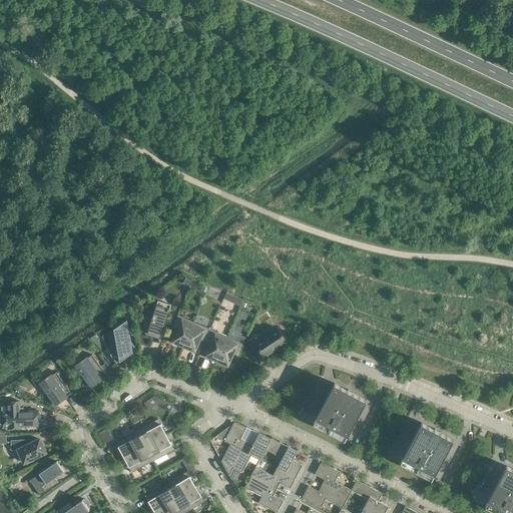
[(237,298),(234,304),(240,306),(242,300),(237,298)]
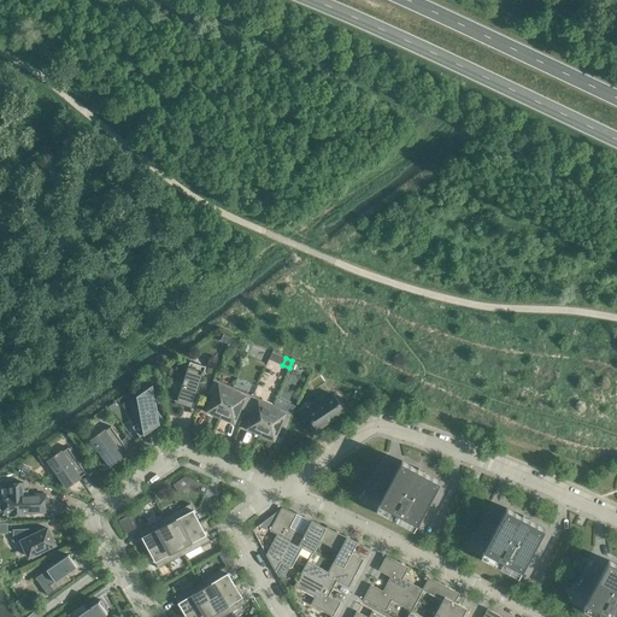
[(189,362),(180,393),(177,400),(192,405),(189,412),(191,413),(200,385),(204,386),(204,385),(200,383),(206,368),(189,362)]
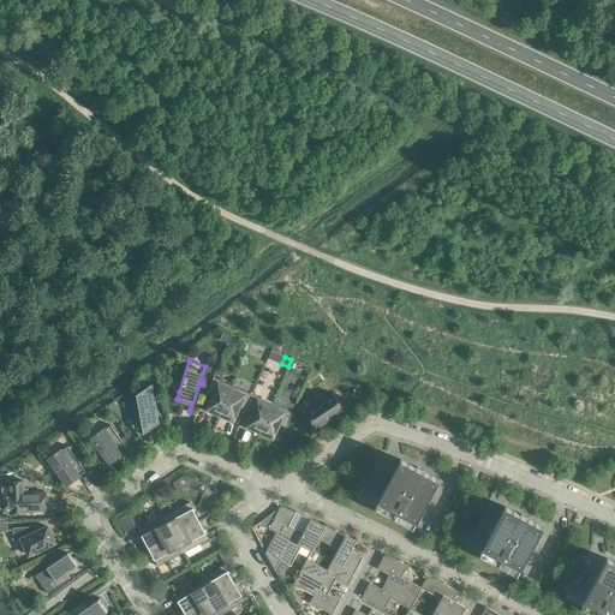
[(215,413),(220,415),(233,386),(213,377),(207,393),(213,396),(209,406),(208,406),(206,411),(215,415),(215,413)]
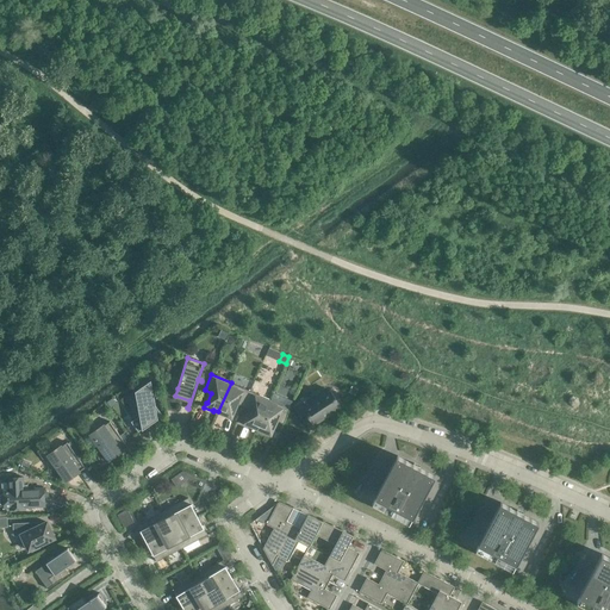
[(156,406),(151,380),(143,386),(144,387),(136,393),(139,416),(131,422),(138,433),(142,429),(142,431),(150,425),(150,424),(162,415),(156,406)]
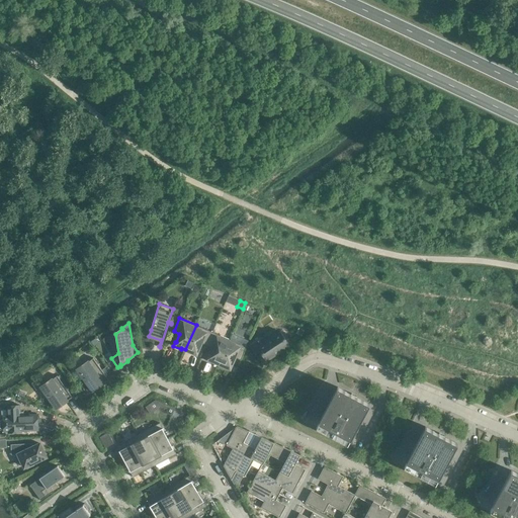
[(212,332),(196,325),(185,349),(189,351),(188,353),(196,356),(198,351),(201,343),(207,346),(212,332)]
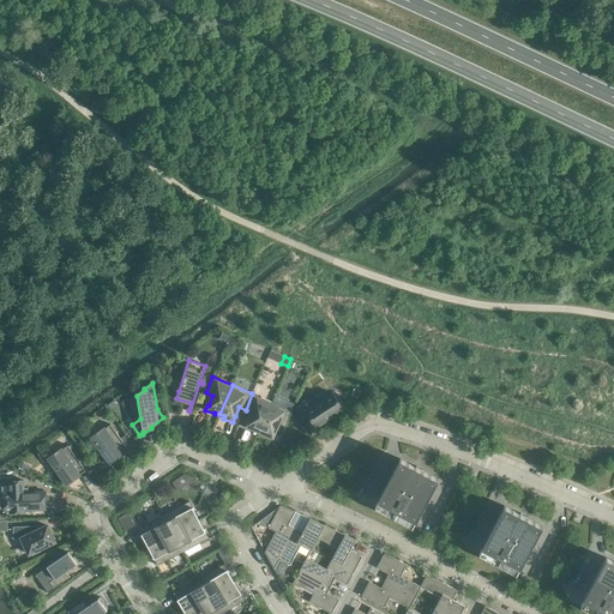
[(272,403),(252,393),(246,410),(252,413),(248,422),(247,422),(245,427),(254,432),(256,429),(259,432),(272,403)]
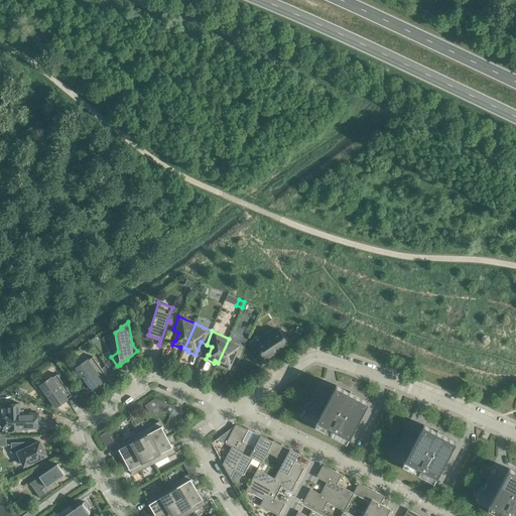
[(261,343),(260,343),(257,338),(248,344),(255,354),(260,351),(265,360),(288,345),(279,331),(271,337),(270,335),(268,334),(266,334),(265,336),(264,337),(264,339),(265,340),(261,343)]
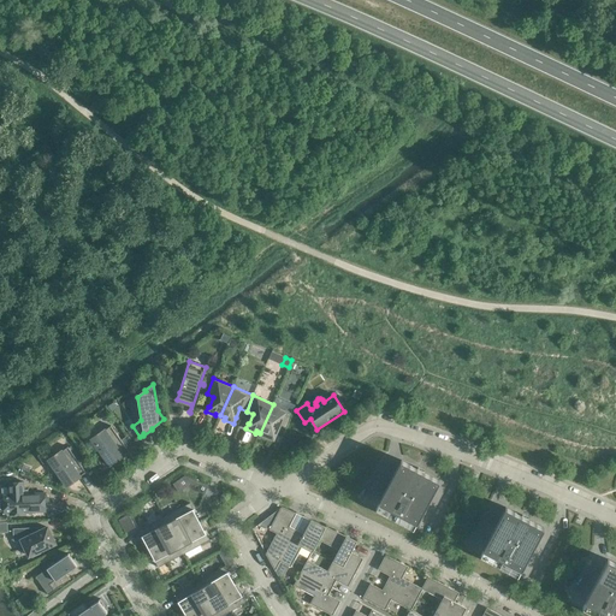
[(292,413),(273,404),(260,433),(265,434),(264,437),(273,440),(276,436),(279,425),(286,428),(292,413)]
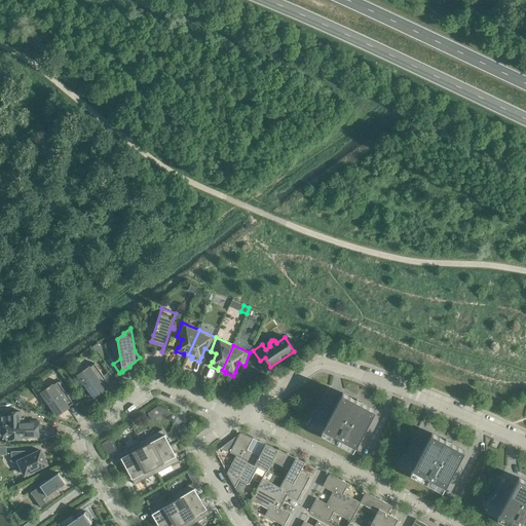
[(95,364),(79,375),(95,397),(110,385),(114,382),(108,373),(104,376),(95,364)]
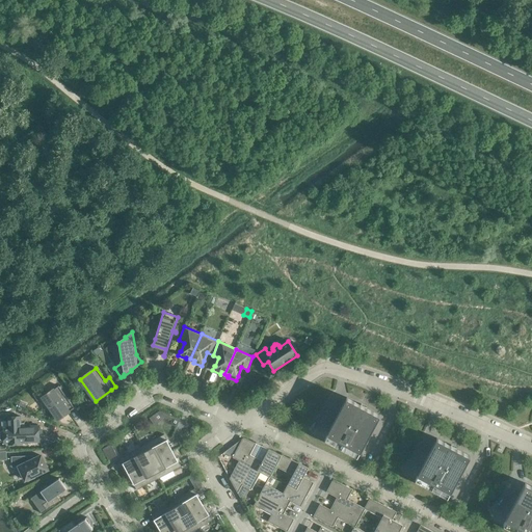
[(58,420),(74,408),(58,387),(43,398),(58,420)]
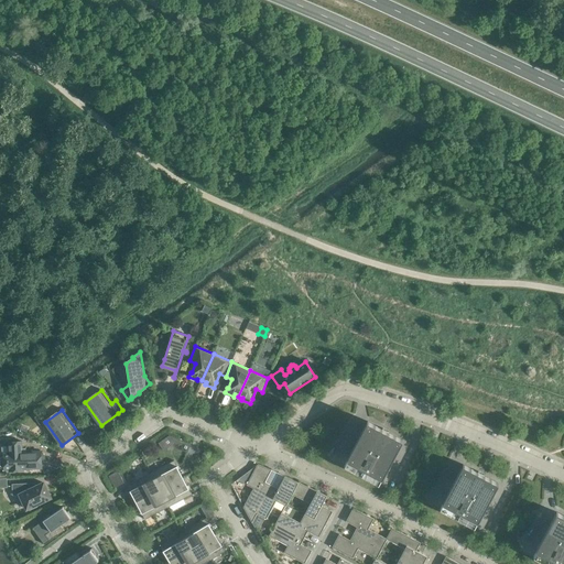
[(382,430),(368,422),(347,461),(382,479),(403,441),(388,433),(389,432),(388,432),(387,434),(382,431),(383,429),(382,429),(382,430)]
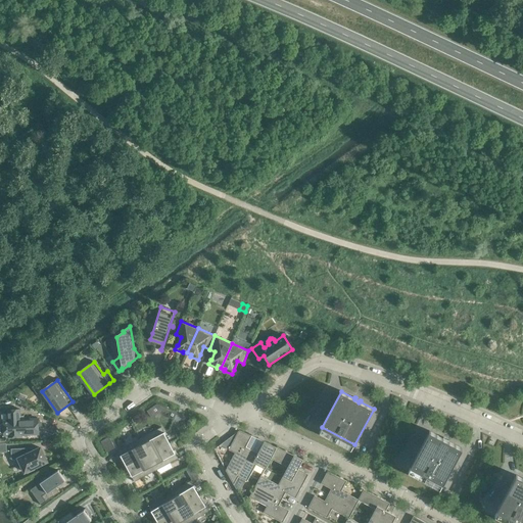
[(174,421),(177,413),(164,408),(161,415),(174,421)]
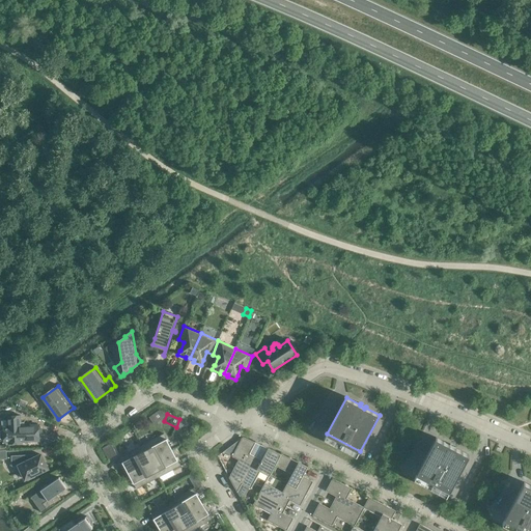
[(40,427),(39,427),(38,427),(38,425),(21,426),(20,416),(7,417),(7,427),(3,427),(3,430),(1,430),(0,431),(0,437),(0,439),(2,440),(4,440),(4,443),(8,443),(8,444),(22,443),(22,442),(39,441),(39,439),(42,439),(43,437),(43,428),(40,427)]
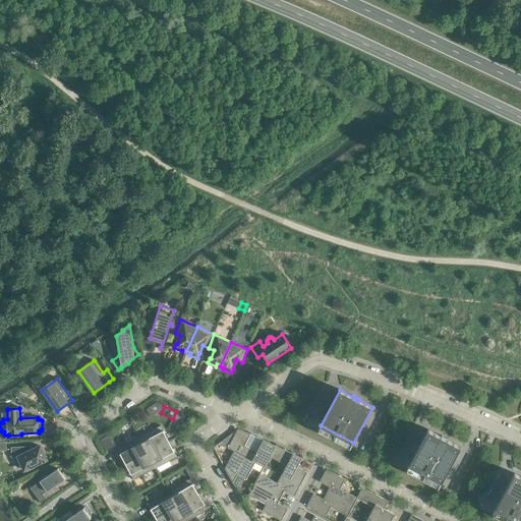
[(161,425),(138,438),(147,453),(169,442),(161,425)]
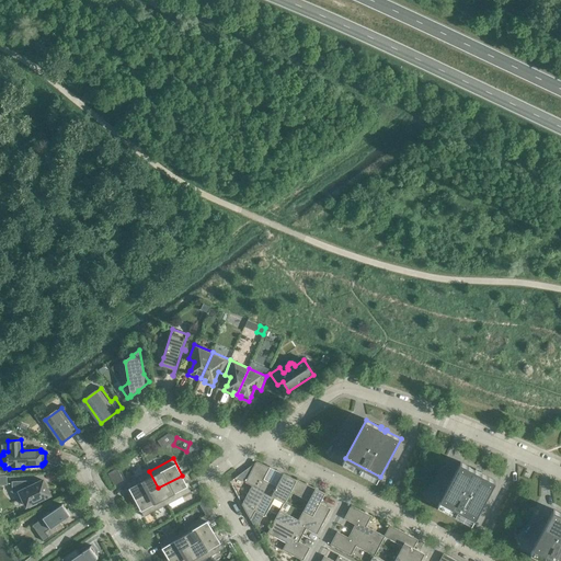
[(256,462),(255,464),(245,482),(252,485),(242,505),(247,513),(251,521),(255,512),(270,483),(263,480),(270,468),(256,462)]
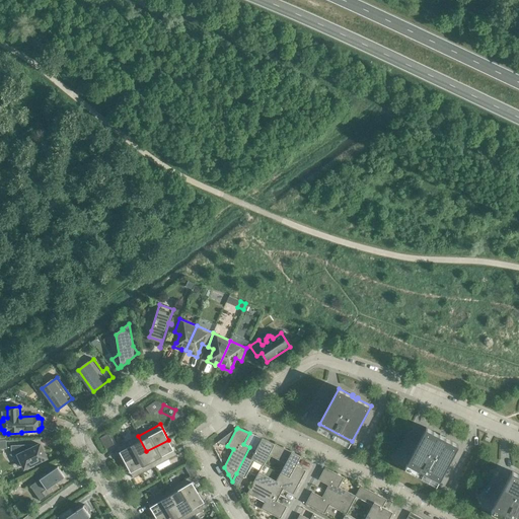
[(440,435),(426,428),(408,463),(440,480),(458,445),(445,438),(445,437),(444,439),(439,437),(441,435),(440,434),(440,435)]
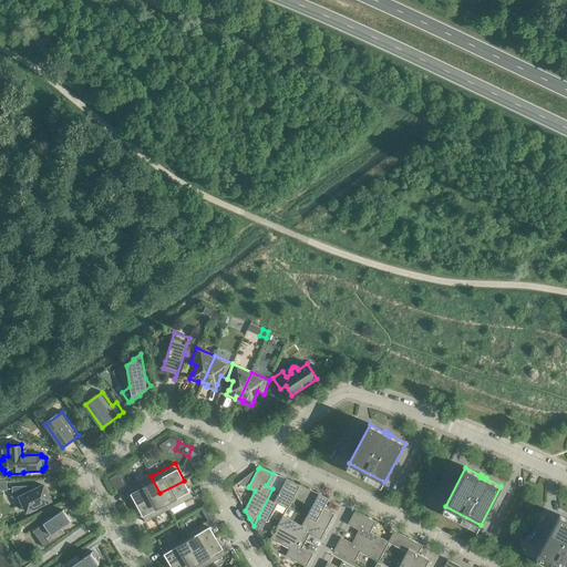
[(119,474),(111,481),(117,492),(126,486),(119,474)]
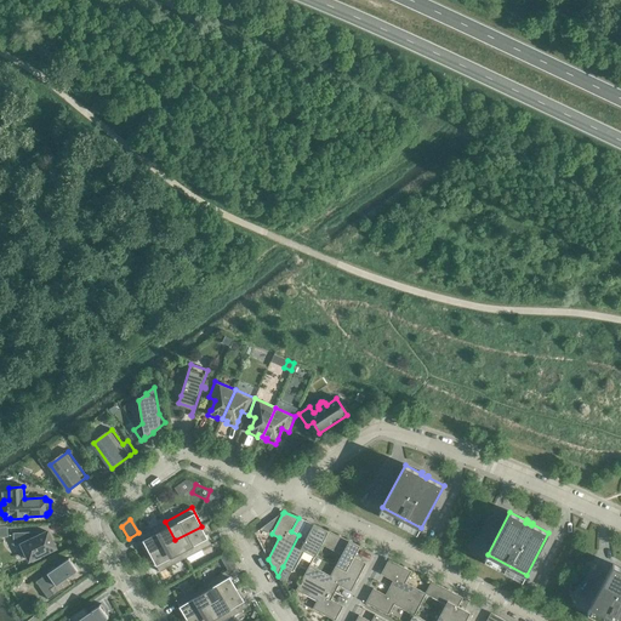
[(175,540),(165,522),(140,535),(149,553),(175,540)]
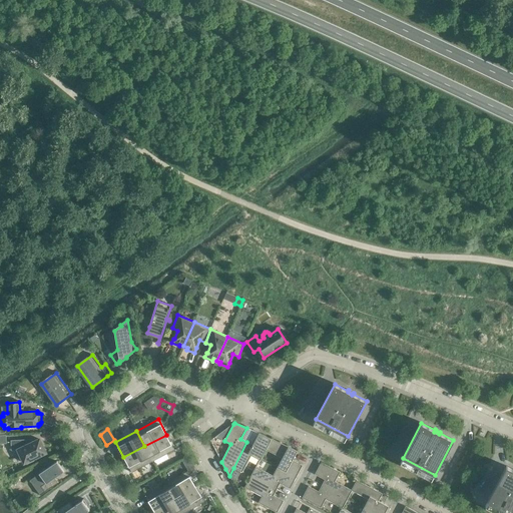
[(272,439),(260,434),(252,445),(246,442),(233,468),(242,472),(251,455),(261,460),(266,450),(272,439)]
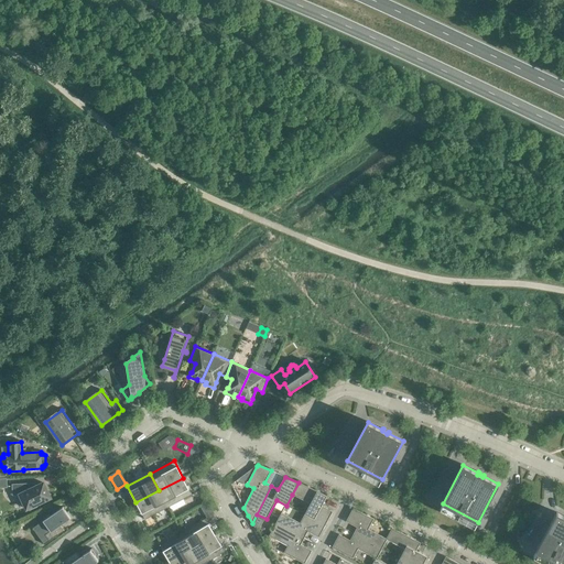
[(192,495),(183,478),(159,490),(169,507),(192,495)]
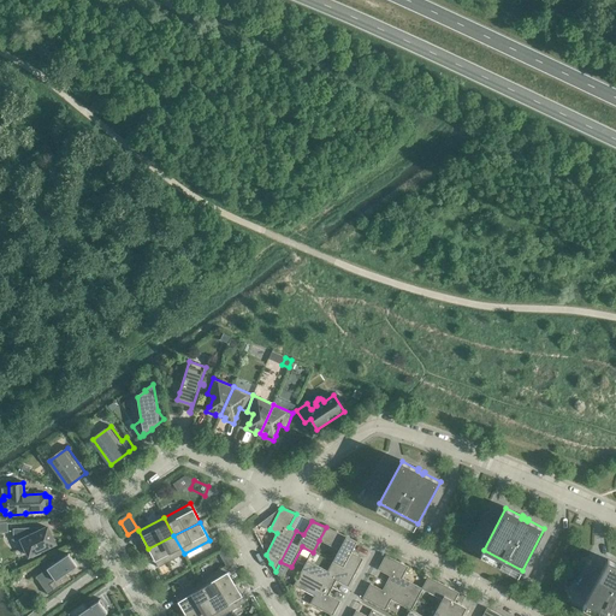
[(41,554),(40,551),(55,544),(47,527),(37,533),(35,528),(13,529),(15,542),(22,540),(29,556),(31,555),(33,557),(41,554)]
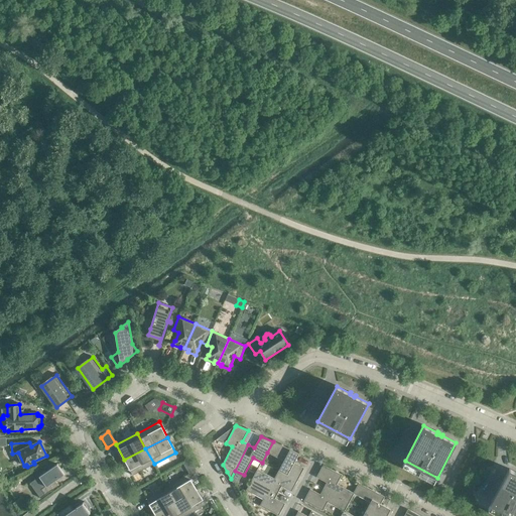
[(286,447),(273,441),(267,453),(284,461),(279,470),(298,480),(304,469),(294,463),(299,454),(286,447)]
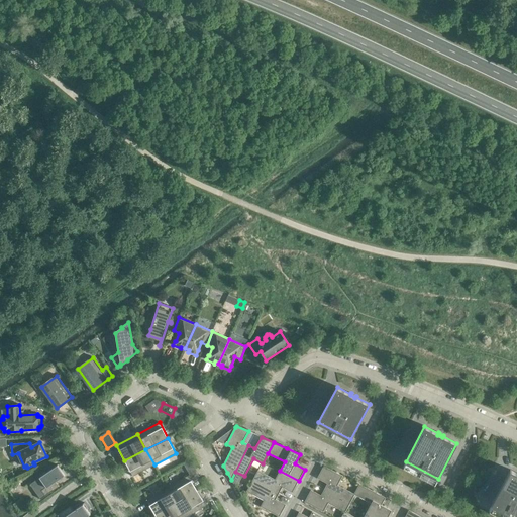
[(154,464),(145,449),(124,460),(132,477),(154,464)]
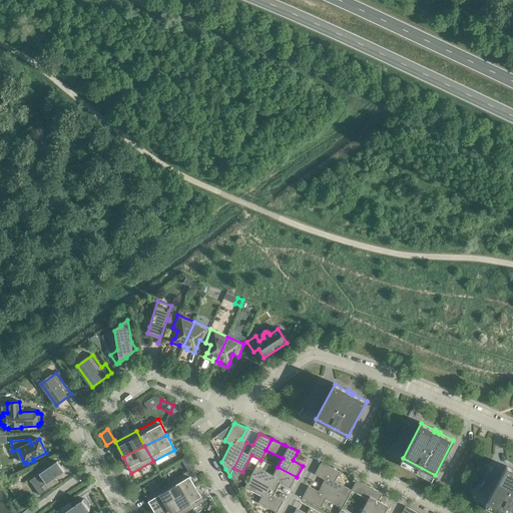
[(54,478),(57,476),(62,473),(66,470),(62,465),(60,466),(57,461),(46,469),(45,468),(40,471),(41,473),(39,474),(45,483),(40,487),(44,493),(58,483),(54,478)]
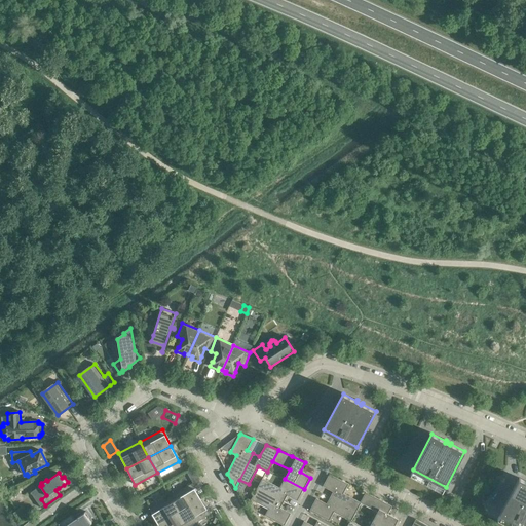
[(333,492),(330,498),(355,512),(361,503),(361,502),(343,493),(348,484),(329,475),(323,486),(333,492)]
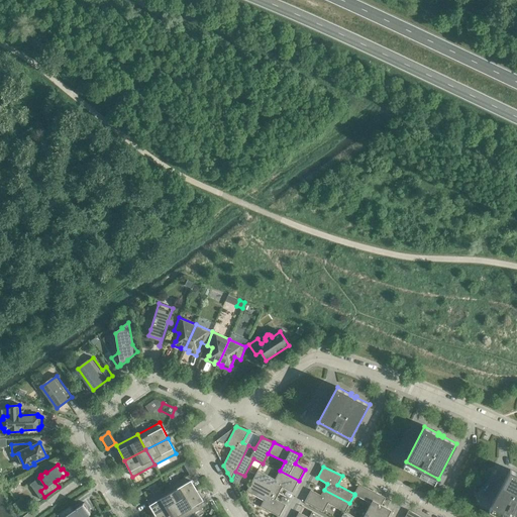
[(516,516),(516,473),(510,470),(491,505),(515,516),(516,516)]
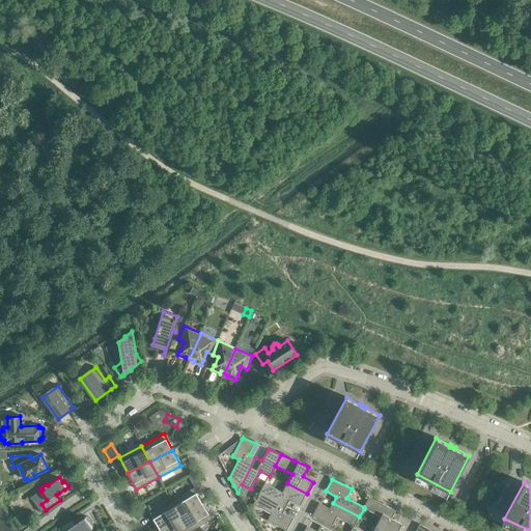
[(264,483),(259,493),(286,506),(289,501),(300,506),(307,494),(287,483),(282,493),(264,483)]
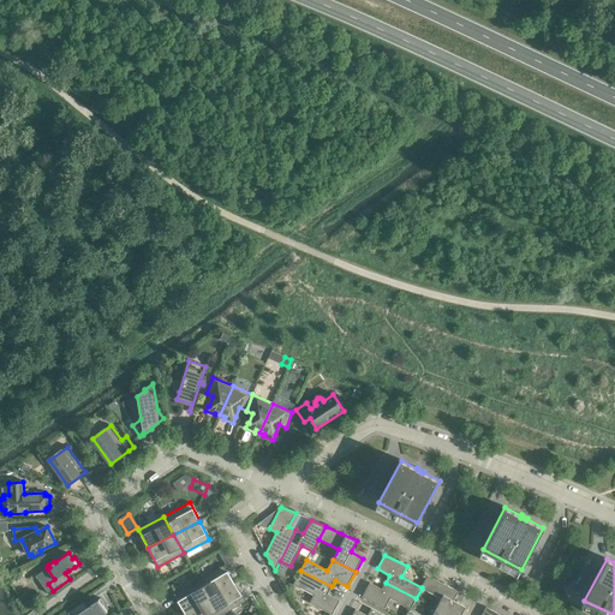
[(224,566),(198,580),(209,598),(234,584),(224,566)]
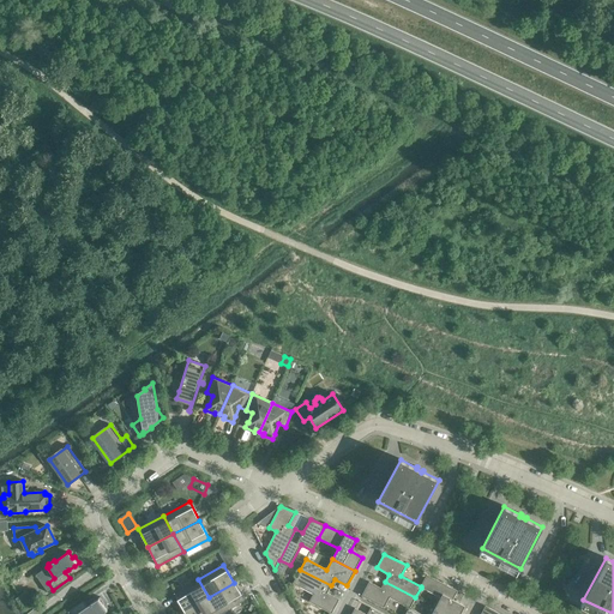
[(331,585),(300,570),(293,583),(313,594),(309,602),(331,613),(339,600),(327,593),(331,585)]
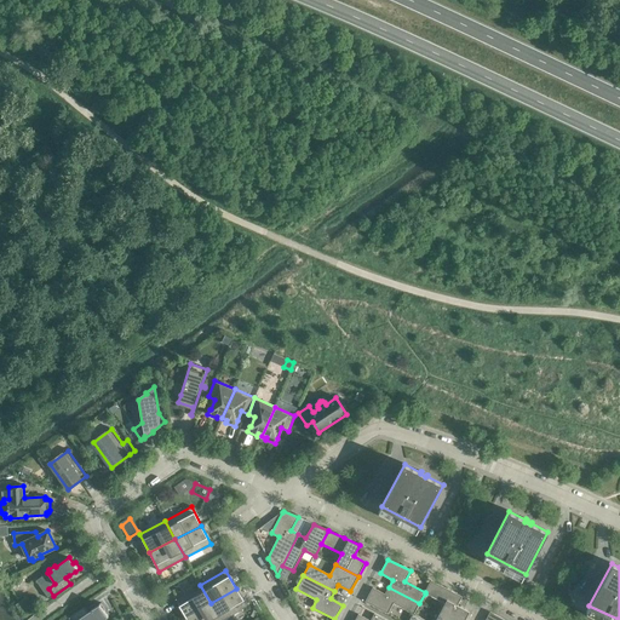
[(463,597),(431,581),(425,592),(425,593),(445,603),(440,614),(449,619),(465,619),(470,612),(458,606),(463,597)]
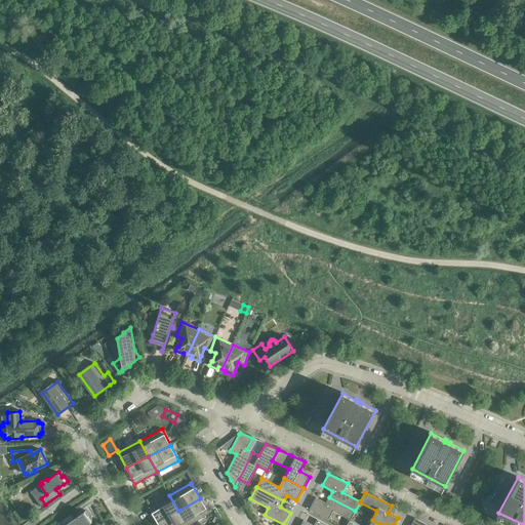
[(178,511),(169,495),(149,509),(158,524),(178,511)]
